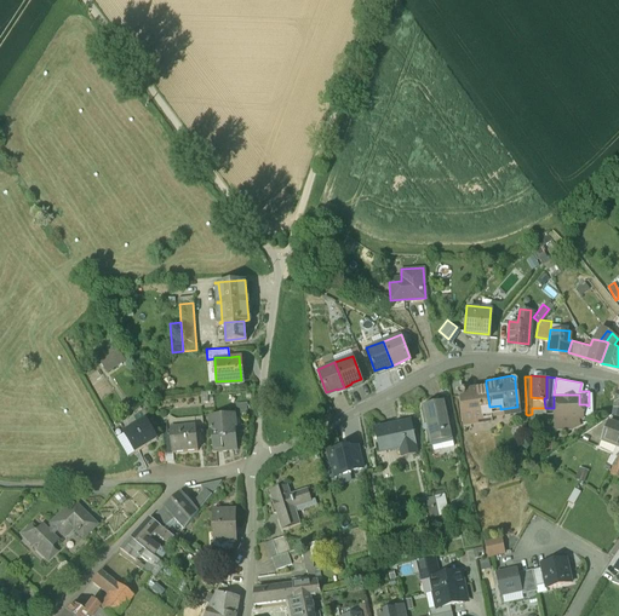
[(525,381),(515,383),(517,407),(526,406),(525,381)]
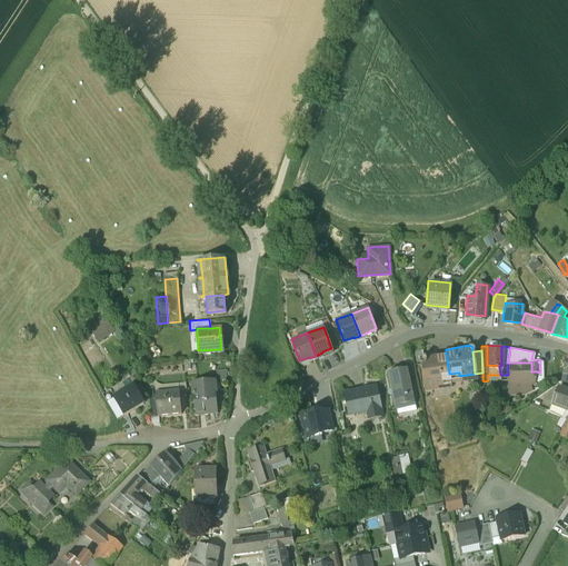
[(446,353),(429,355),(420,355),(418,356),(418,357),(417,359),(418,360),(419,361),(421,374),(422,374),(424,385),(442,383),(441,378),(449,377),(449,374),(446,353)]
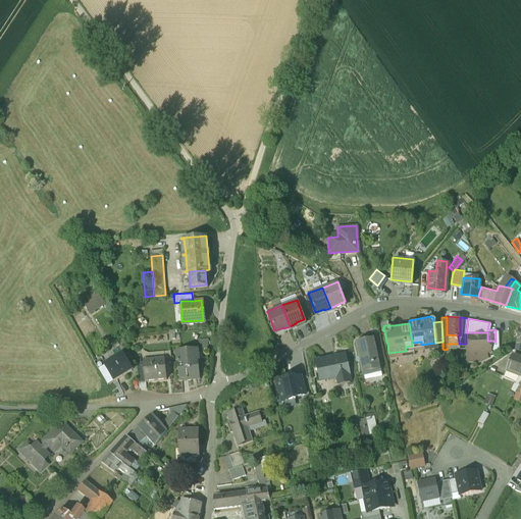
[(487,332),(466,332),(466,344),(466,350),(475,350),(487,350),(487,349),(487,348),(487,341),(487,332)]
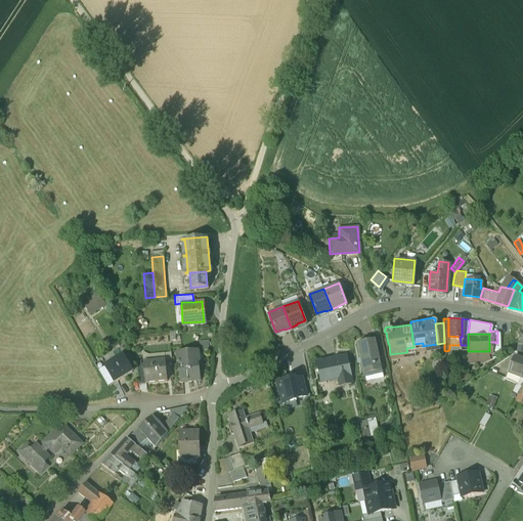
[(209,339),(199,339),(200,349),(210,349),(209,339)]
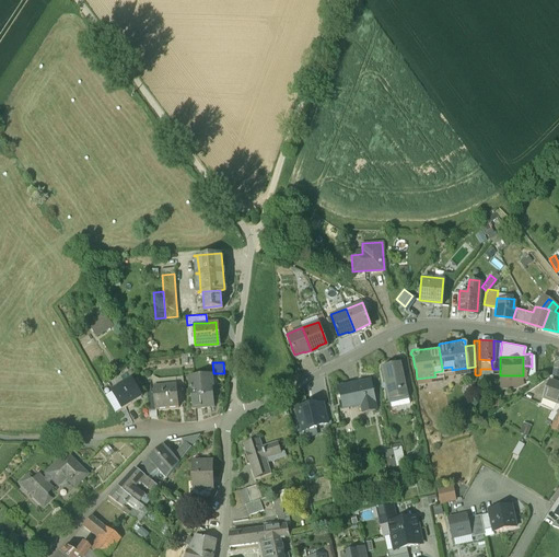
[(400,362),(381,367),(387,396),(398,393),(399,396),(407,394),(400,362)]
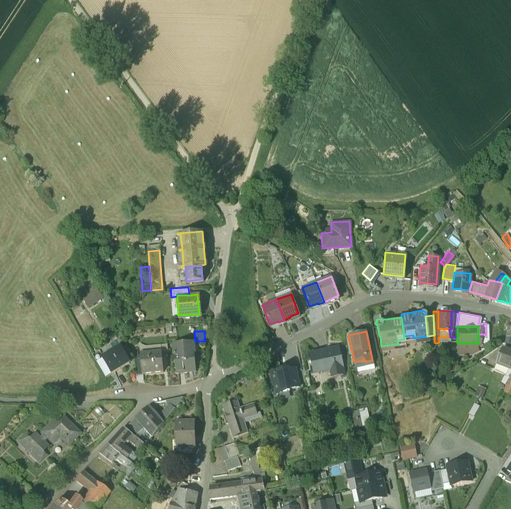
[(193,341),(172,343),(175,370),(195,369),(193,341)]
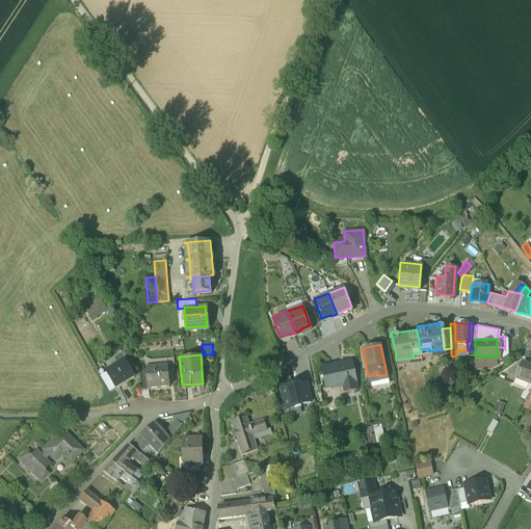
[(134,375),(124,359),(106,370),(115,387),(134,375)]
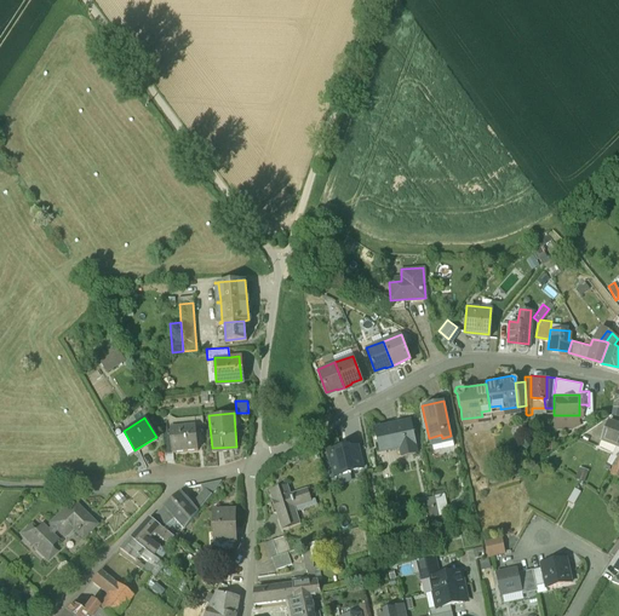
[(410,419),(373,427),(378,449),(400,445),(401,455),(414,452),(413,442),(414,442),(410,419)]
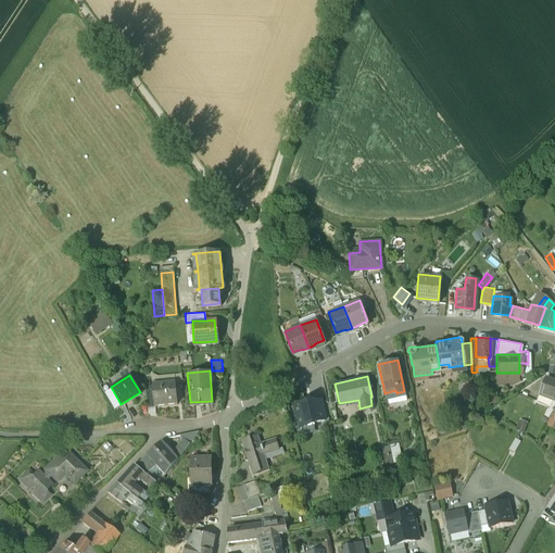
[(554,380),(544,377),(538,394),(551,400),(554,402),(554,401),(554,380)]
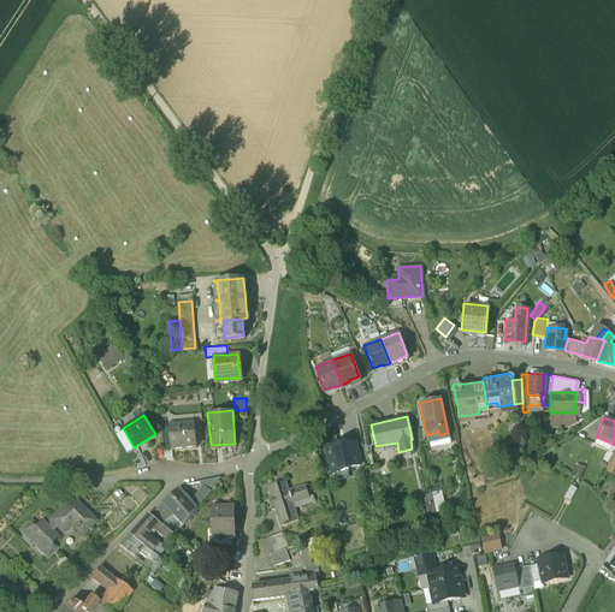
[(194,422),(169,423),(169,428),(170,447),(171,447),(195,445),(194,422)]
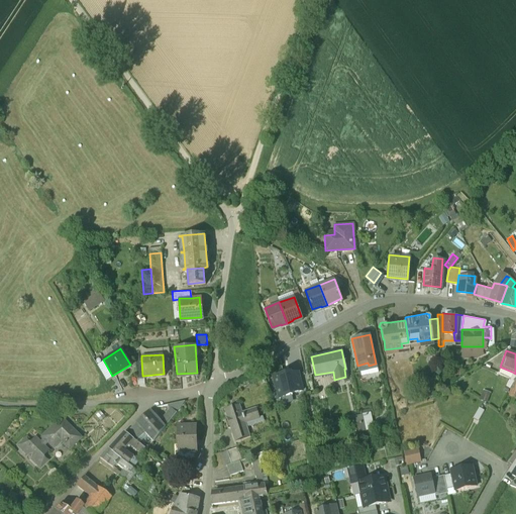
[(141,360),(135,361),(137,382),(144,382),(143,376),(142,376),(141,360)]
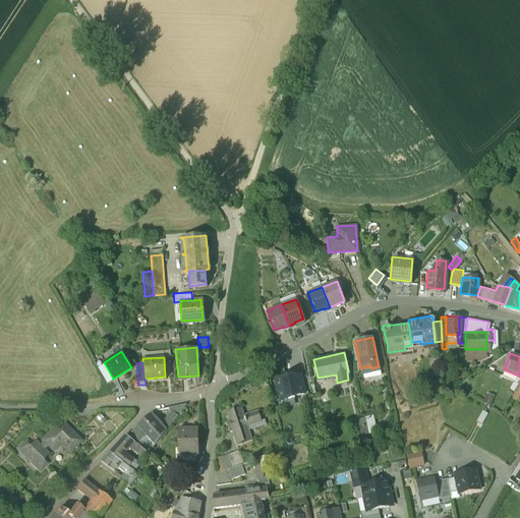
[(299,373),(302,387),(308,386),(305,372),(299,373)]
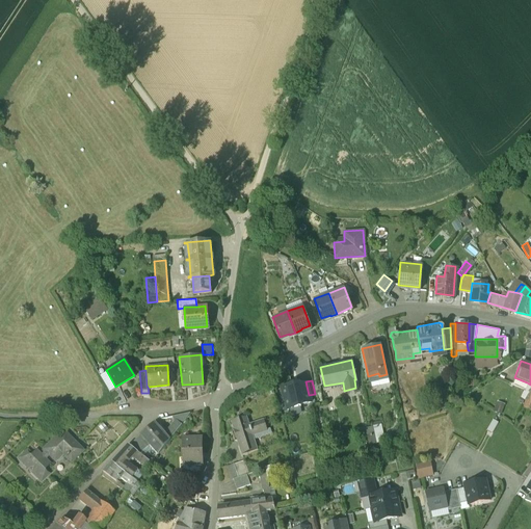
[(285,398),(287,407),(300,404),(299,402),(310,400),(309,395),(306,381),(298,384),(298,381),(281,386),(284,398),(285,398)]
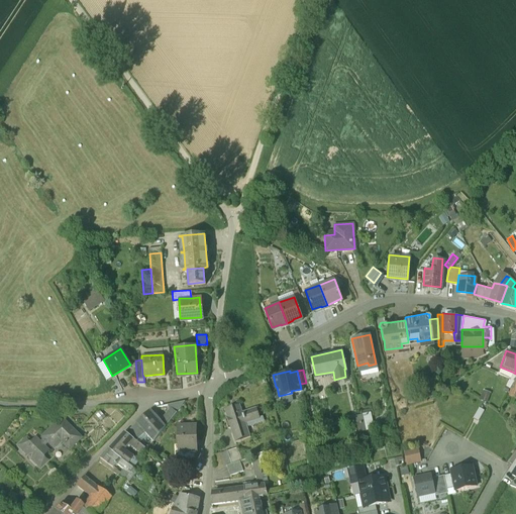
[(515,388),(510,386),(507,392),(515,395),(515,388)]
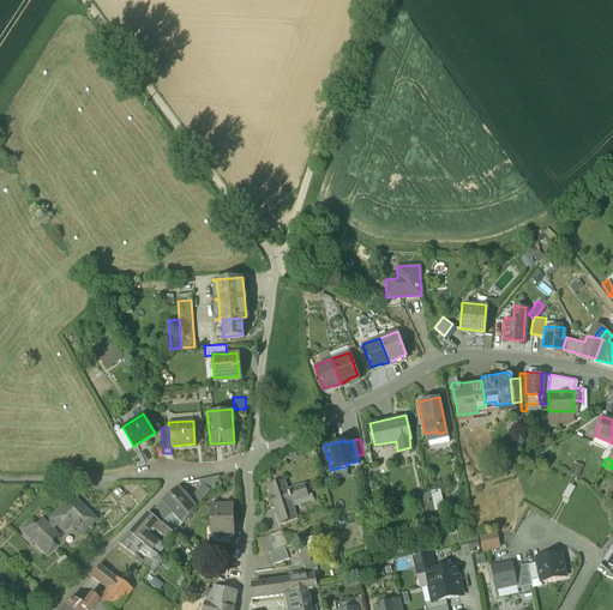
[(200,483),(188,496),(196,503),(211,484),(218,472),(200,476),(204,482),(206,481),(208,482),(204,487),(200,483)]
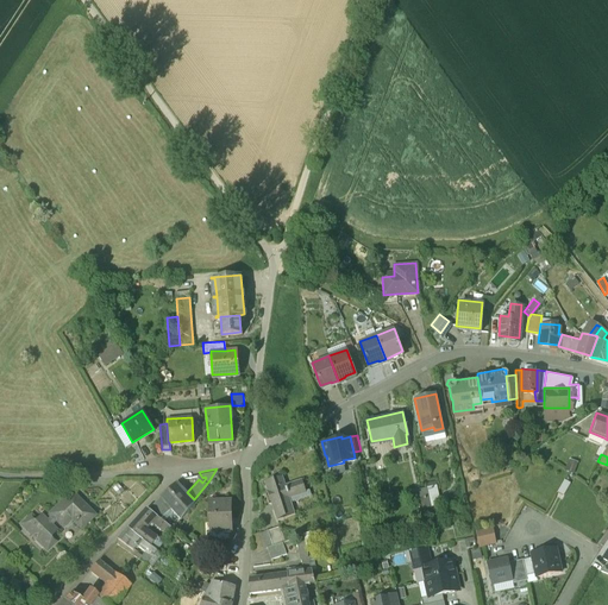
[(282,474),(264,480),(276,518),(295,512),(289,497),(306,492),(302,478),(286,484),(282,474)]
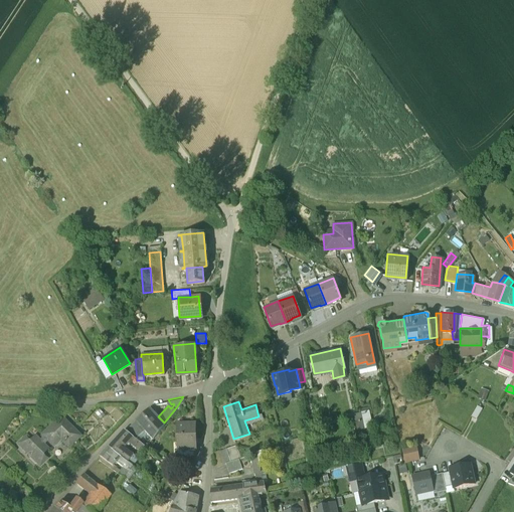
[(476,404),(471,415),(476,417),(482,407),(476,404)]
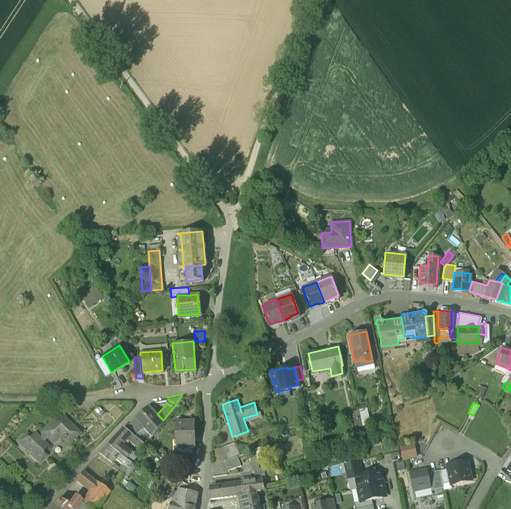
[(152,408),(148,404),(140,411),(157,427),(163,420),(157,414),(155,411),(157,409),(154,407),(152,408)]
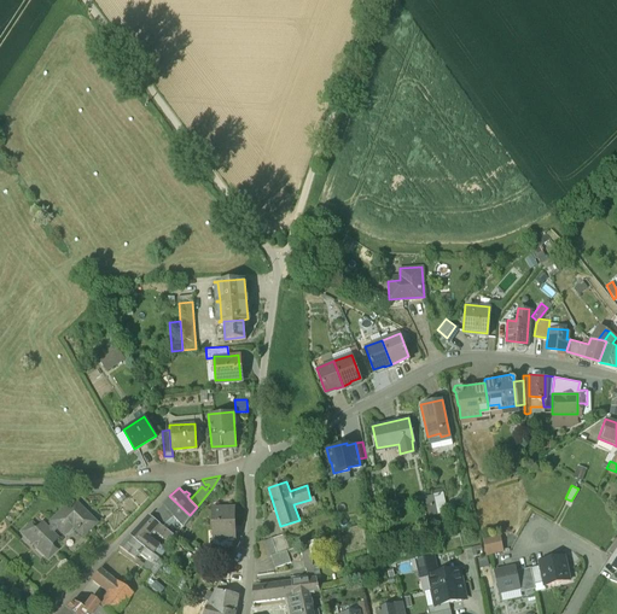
[(443,492),(434,493),(437,513),(437,514),(448,512),(443,492)]
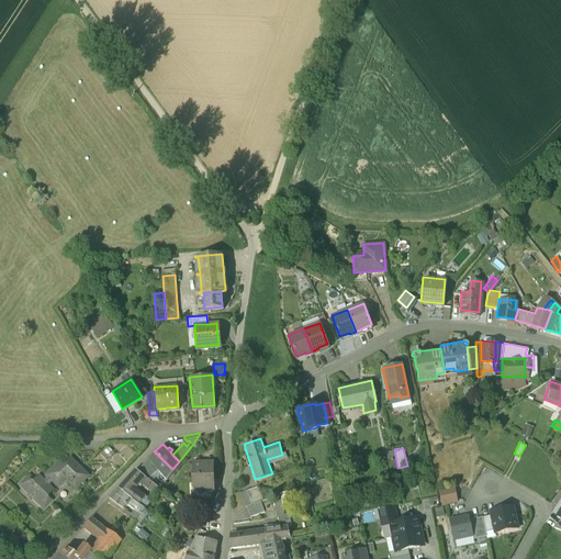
[(394,449),(384,451),(385,458),(388,469),(397,467),(394,449)]
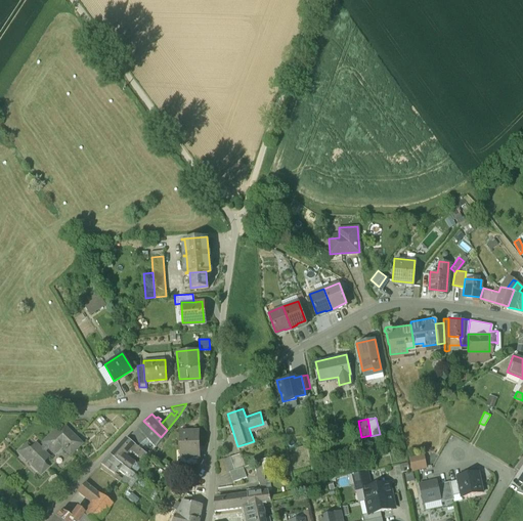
[(161,437),(143,421),(135,428),(143,436),(146,435),(156,445),(161,437)]
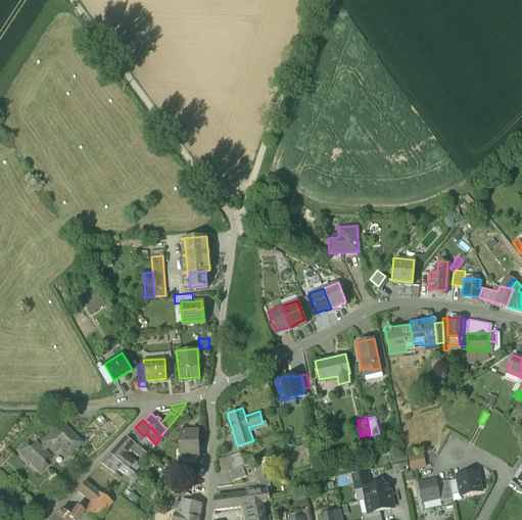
[(60,421),(48,432),(49,433),(41,440),(43,442),(39,446),(42,450),(46,446),(50,451),(58,442),(68,453),(80,441),(73,434),(72,434),(60,423),(60,422),(60,421)]
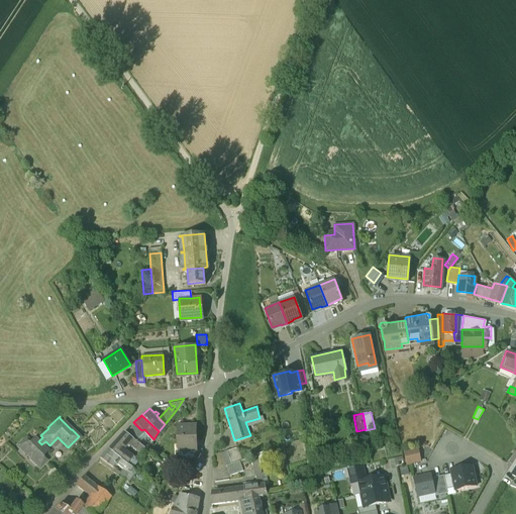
[(133,422),(124,430),(134,437),(141,430),(133,422)]
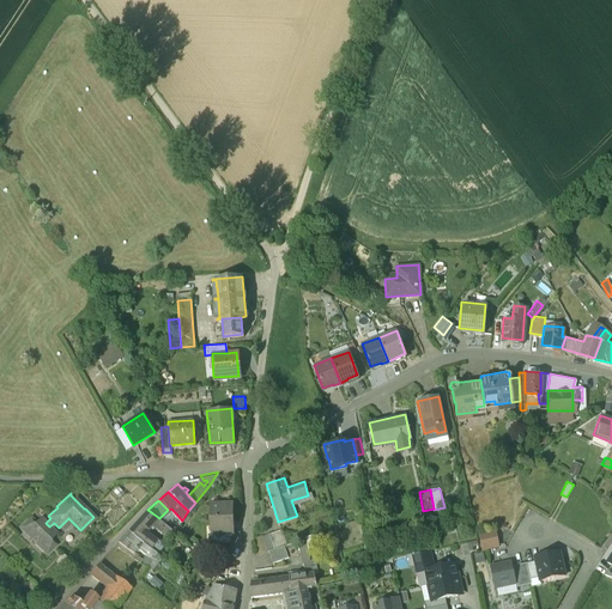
[(232,501),(210,501),(211,531),(225,531),(225,525),(232,525),(232,501)]
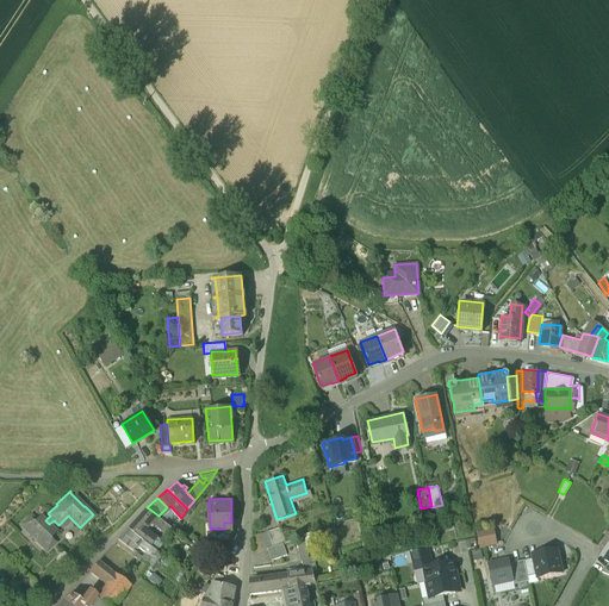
[(147,507),(147,506),(128,526),(157,549),(174,528),(147,507)]
